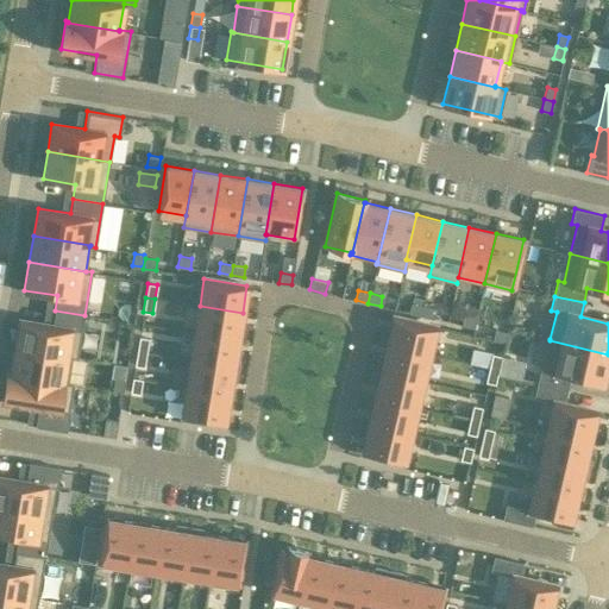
[(412,302),(409,313),(421,315),(424,306),(412,302)]
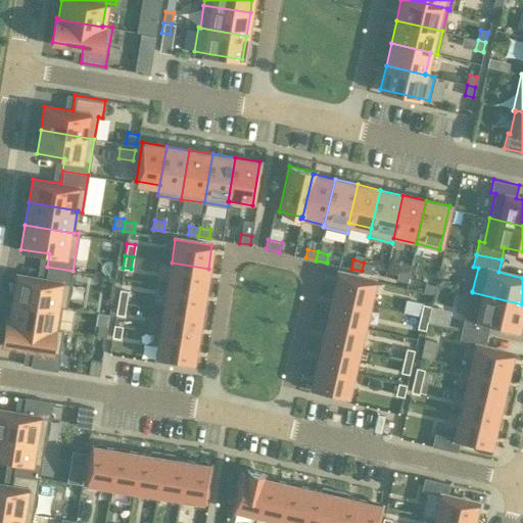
[(204,292),(208,269),(172,263),(168,286),(204,292)]
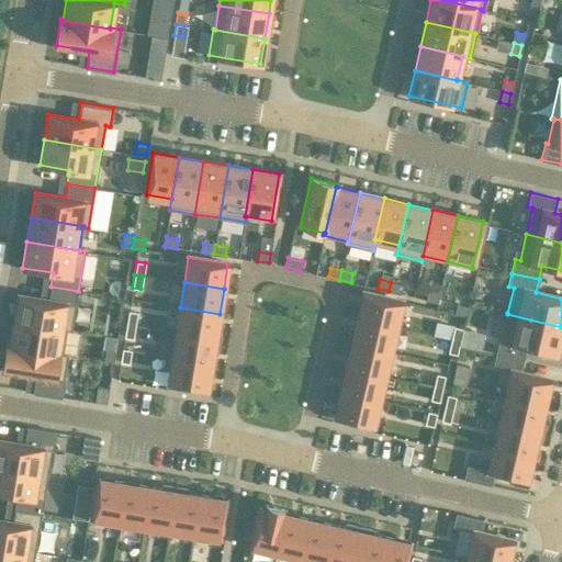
[(391,282),(389,291),(400,294),(402,284),(391,282)]
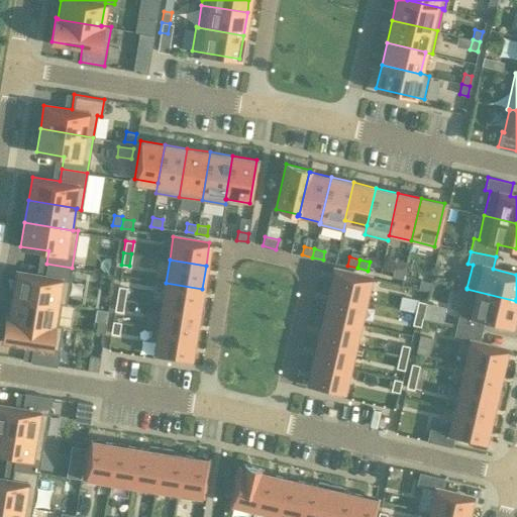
[(16,271),(13,295),(61,302),(61,303),(66,304),(72,268),(46,264),(44,276),(16,271)]
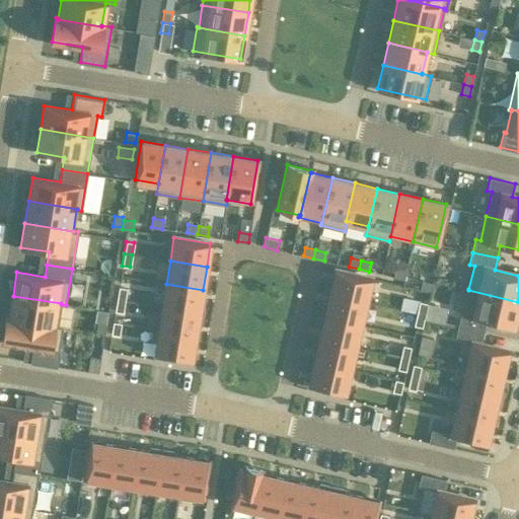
[(395,268),(393,277),(403,279),(405,271),(395,268)]
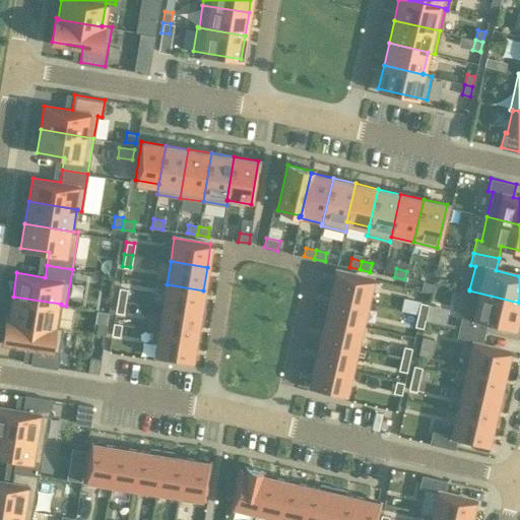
[(366,303),(372,278),(336,270),(330,294),(366,303)]
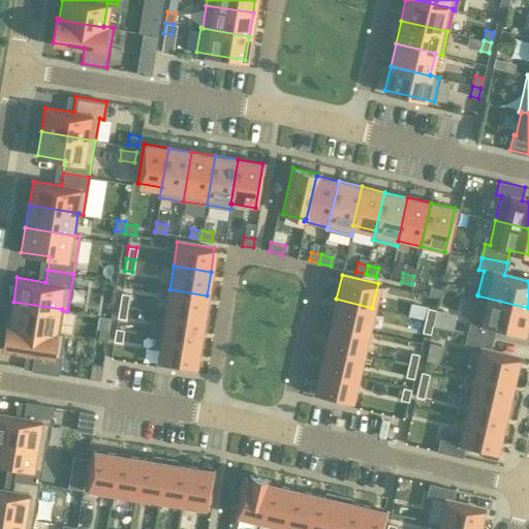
[(438,298),(440,288),(430,286),(428,294),(438,298)]
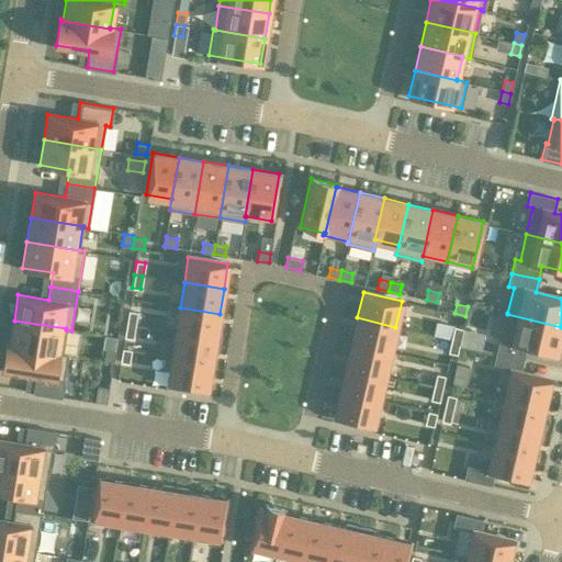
[(218,338),(221,325),(217,325),(220,314),(180,307),(176,332),(218,338)]
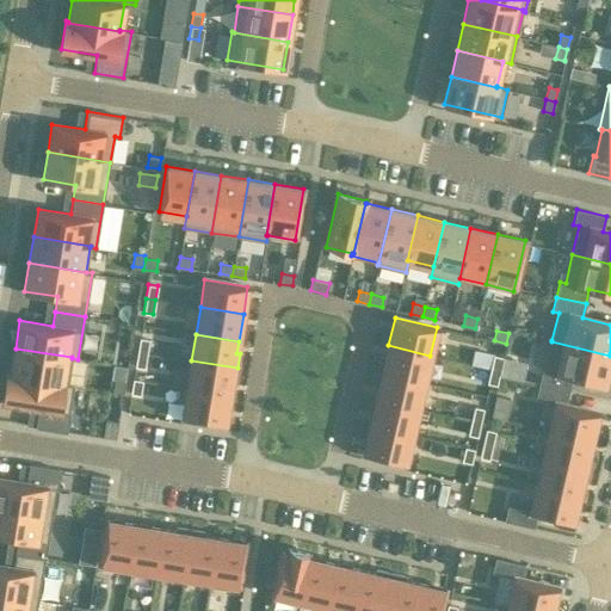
[(137,352),(147,353),(149,339),(140,338),(137,352)]
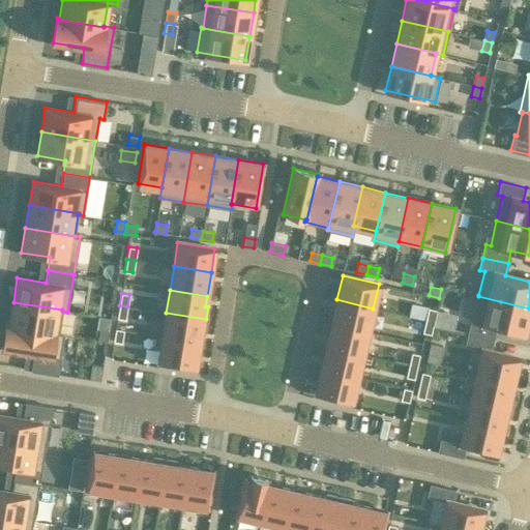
[(476,295),(467,333),(493,340),(496,327),(524,333),(529,308),(478,296),(478,295),(476,295)]
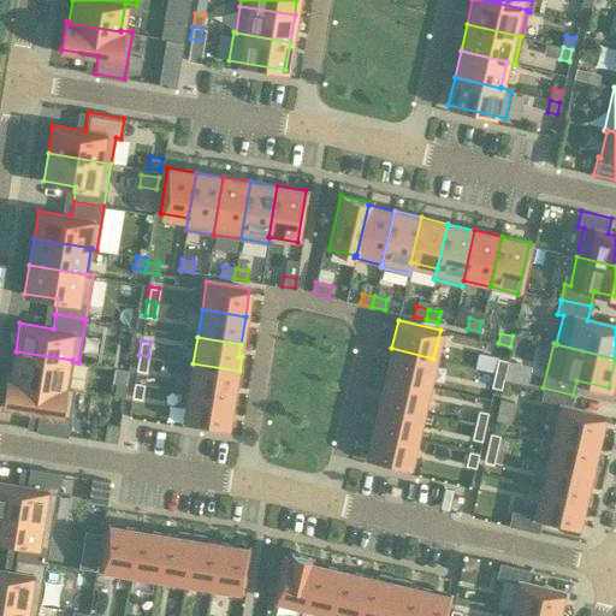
[(384,360),(381,374),(427,385),(433,359),(391,348),(388,360),(384,360)]
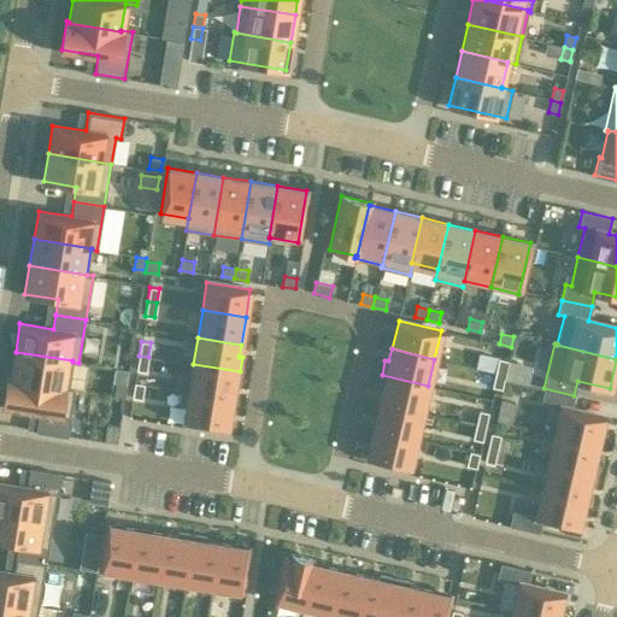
[(69,388),(69,387),(72,362),(72,360),(16,352),(11,377),(11,378),(69,388)]
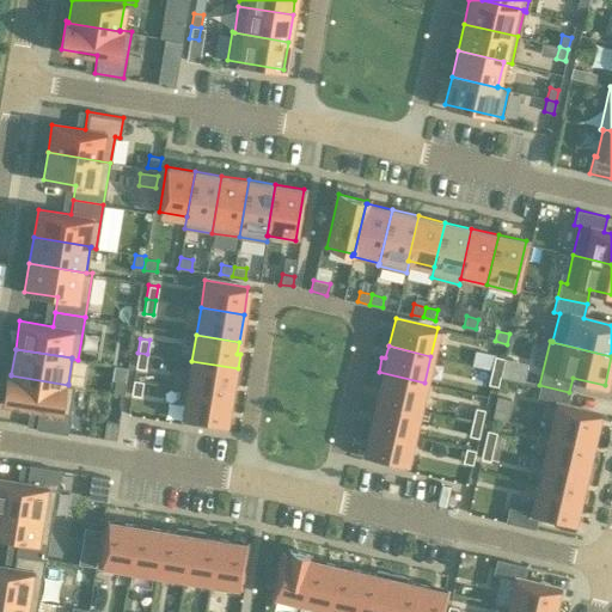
[(145,368),(147,354),(138,353),(135,367),(145,368)]
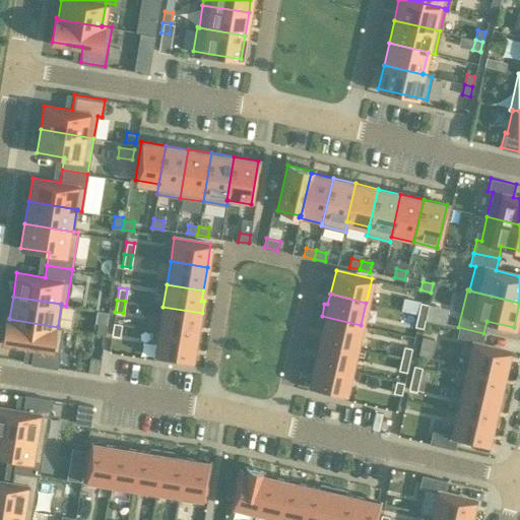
[(419,302),(416,314),(426,316),(428,304),(419,302)]
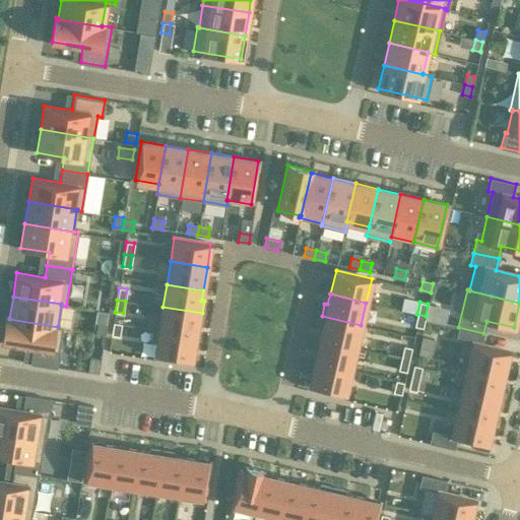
[(163,307),(158,329),(195,335),(197,325),(200,326),(202,313),(163,307)]
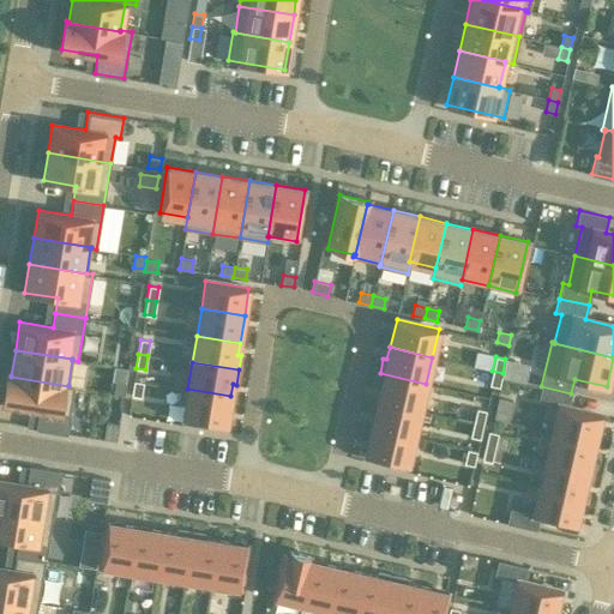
[(489,385),(499,387),(503,373),(492,371),(489,385)]
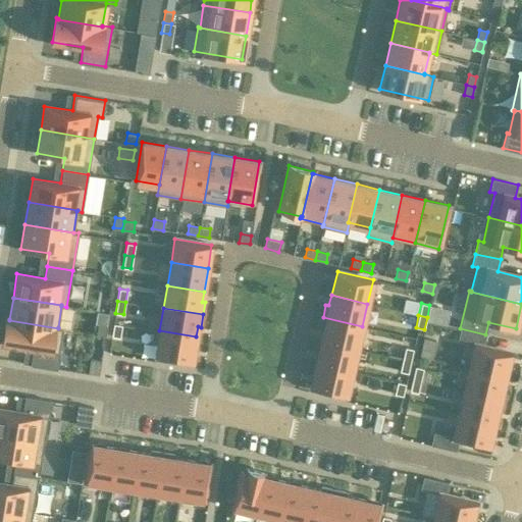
[(323,317),(320,328),(323,329),(321,341),(357,349),(362,326),(323,317)]
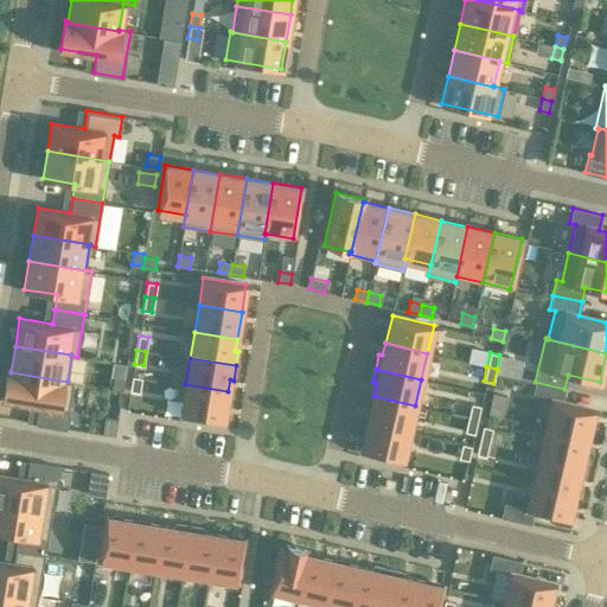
[(72,382),(68,381),(68,382),(11,372),(11,371),(8,371),(4,400),(38,406),(36,423),(65,428),(72,382)]
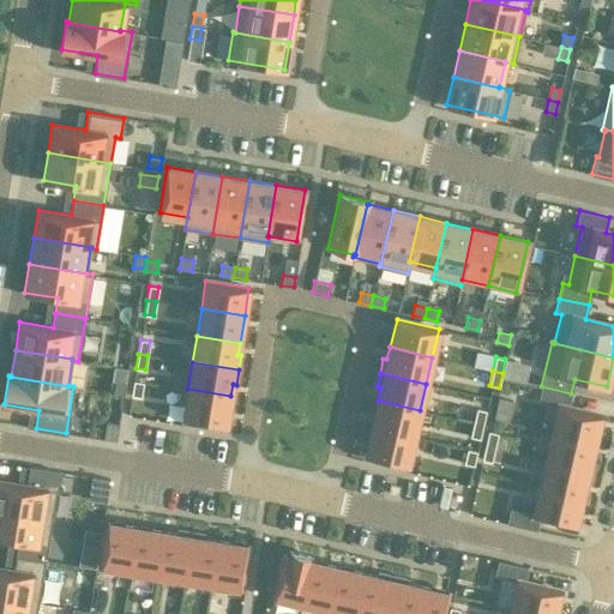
[(143,383),(133,380),(131,395),(140,397),(143,383)]
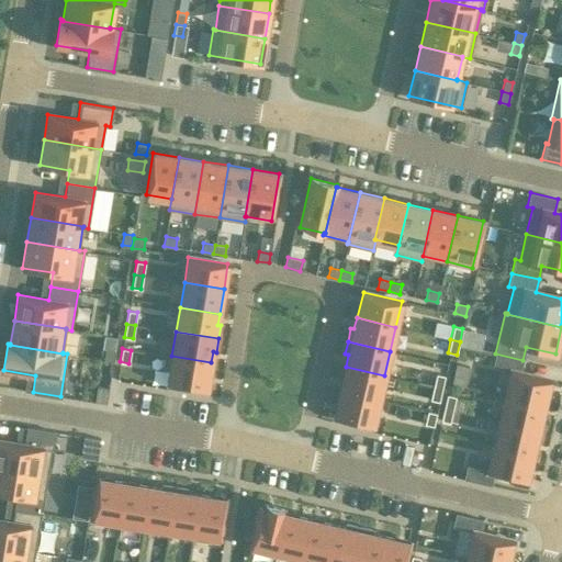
[(105,350),(104,359),(113,360),(114,351),(105,350)]
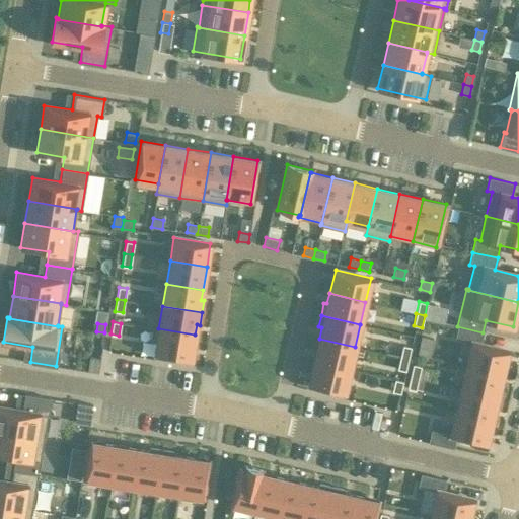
[(471,343),(466,366),(502,374),(508,351),(479,344),(483,332),(457,326),(455,339),(471,343)]
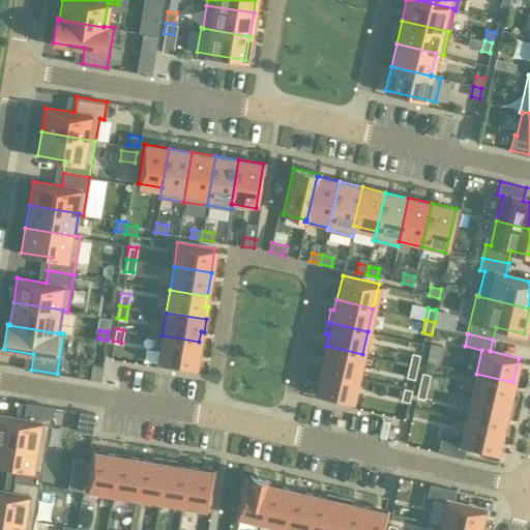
[(162,335),(158,360),(196,366),(199,342),(162,335)]
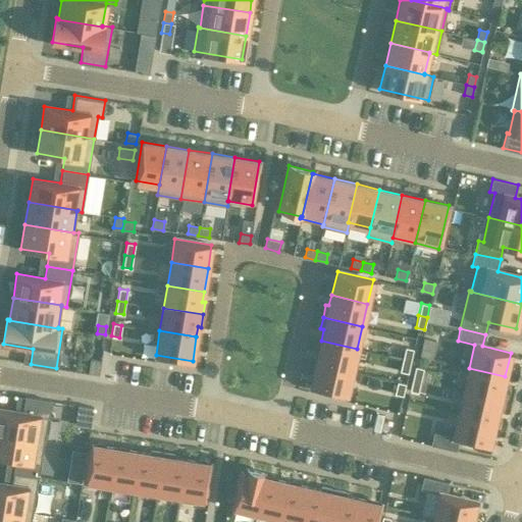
[(424,340),(420,357),(432,359),(435,342),(424,340)]
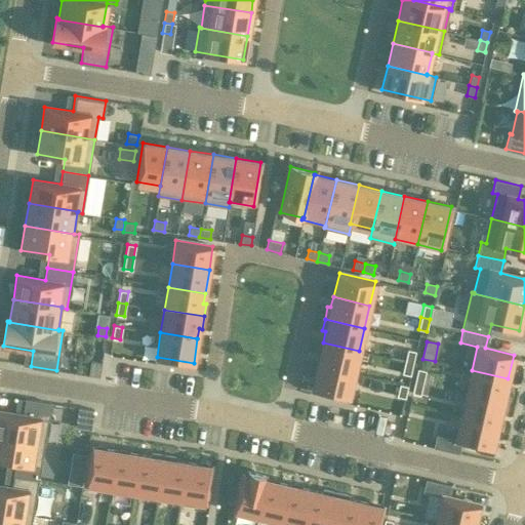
[(354,373),(359,351),(323,342),(318,365),(354,373)]
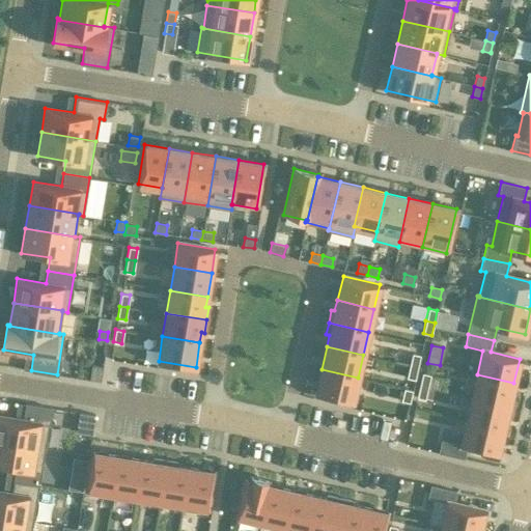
[(412,353),(409,365),(417,367),(420,355),(412,353)]
